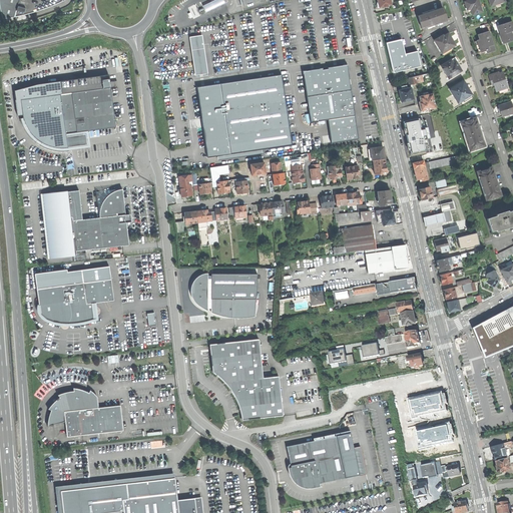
[(0,0),(0,2),(1,6),(1,11),(3,18),(14,17),(14,18),(24,16),(32,14),(59,3),(60,0),(0,0)]
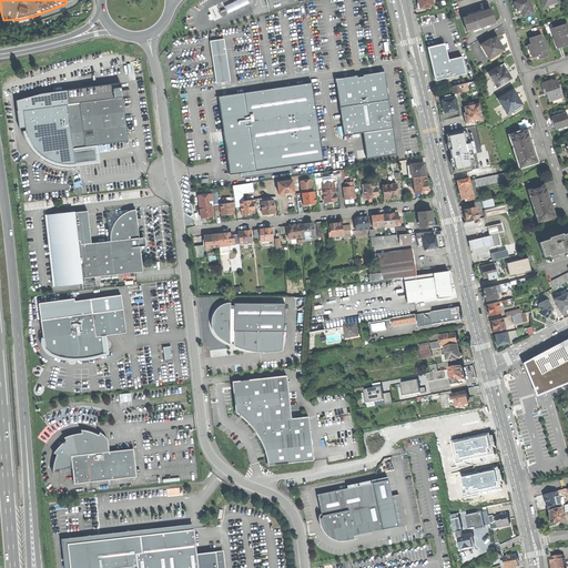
[(236,0),(231,3),(234,11),(241,9),(236,0)]
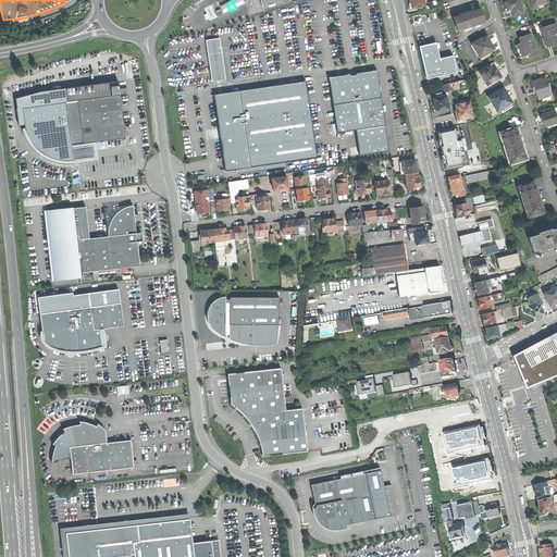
[(508,0),(509,0),(504,2),(507,11),(510,10),(512,15),(523,12),(519,0),(508,0)]
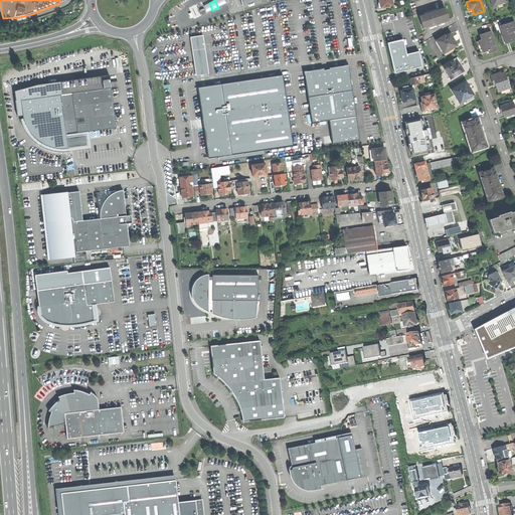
[(206,13),(212,10),(209,3),(203,6),(206,13)]
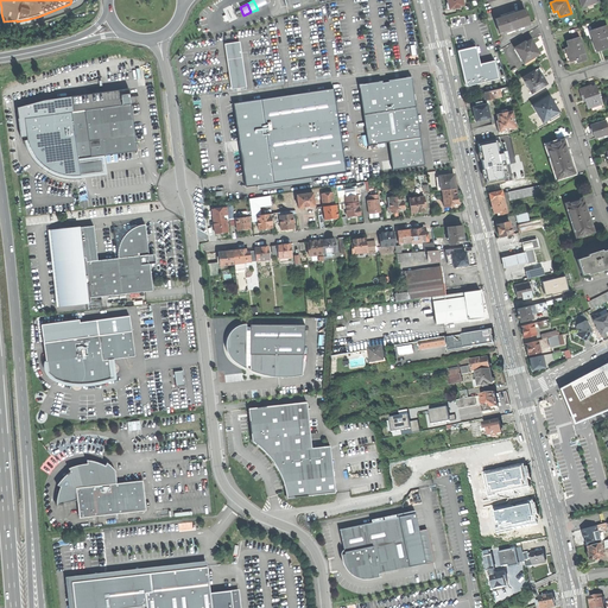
[(499,33),(529,23),(526,16),(524,10),(510,14),(508,12),(504,13),(505,16),(495,19),(499,33)]
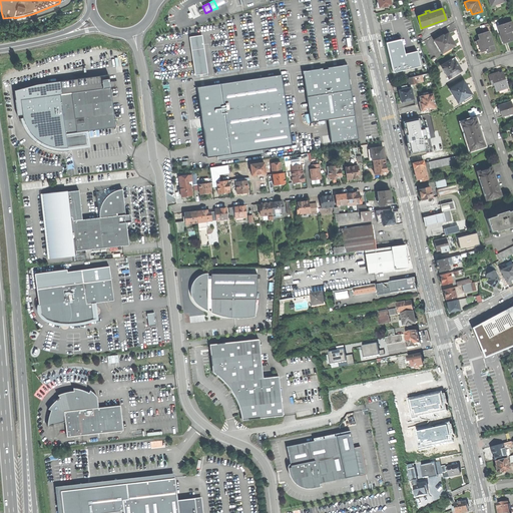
[(498,26),(503,41),(508,40),(508,41),(510,41),(512,39),(512,38),(511,31),(512,30),(512,26),(511,21),(498,26)]
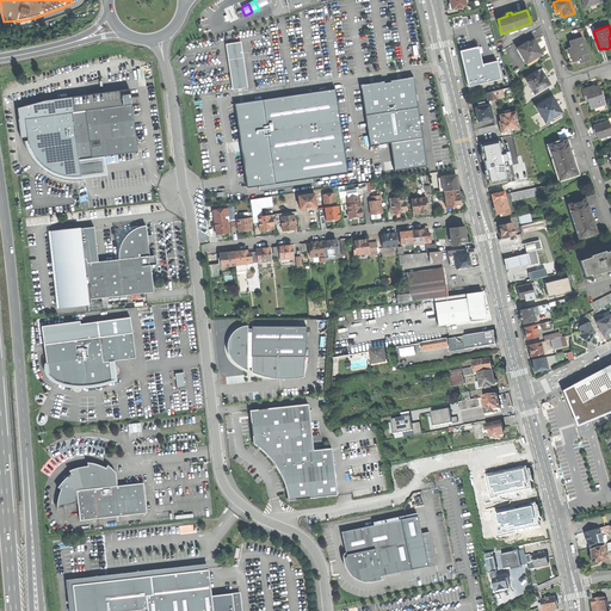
[(581,37),(569,42),(571,47),(568,48),(571,55),(572,62),(579,60),(580,62),(588,60),(581,37)]
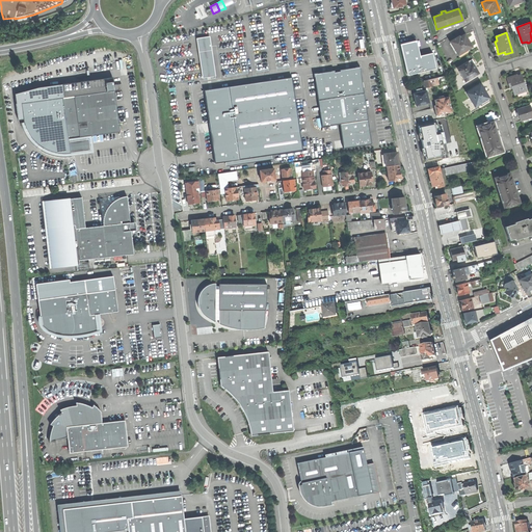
[(450,42),(458,55),(472,47),(469,42),(470,42),(469,40),(468,38),(467,38),(463,34),(459,36),(450,42)]
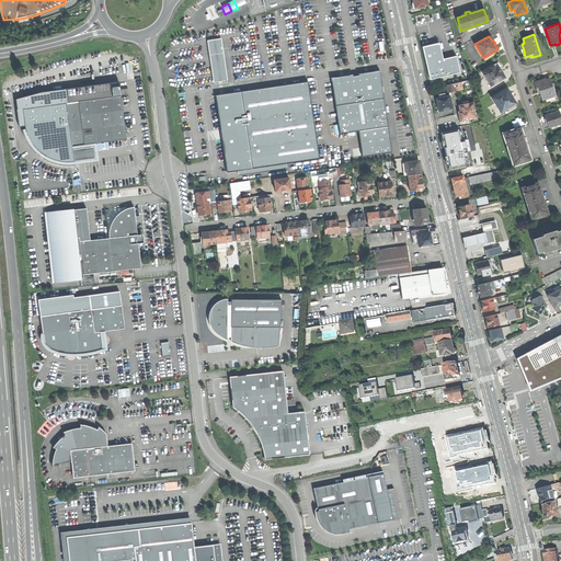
[(228,80),(221,37),(207,41),(214,82),(228,80)]
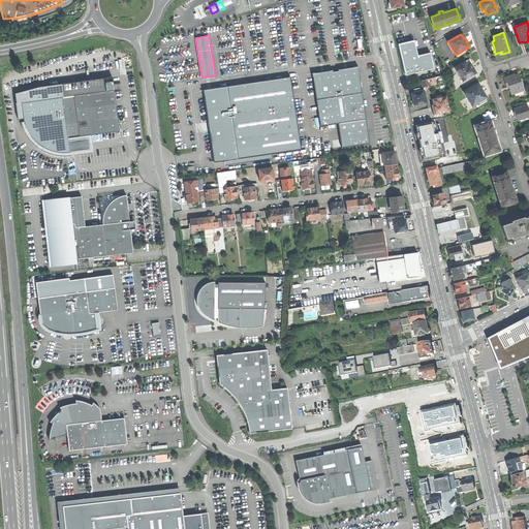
[(414,40),(399,44),(401,52),(406,74),(434,68),(431,53),(418,56),(414,40)]
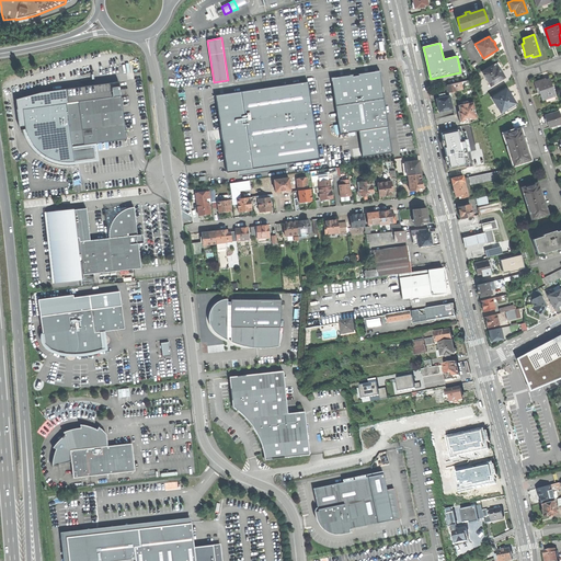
[(481,71),(490,86),(504,78),(501,71),(499,68),(501,67),(497,63),(481,71)]
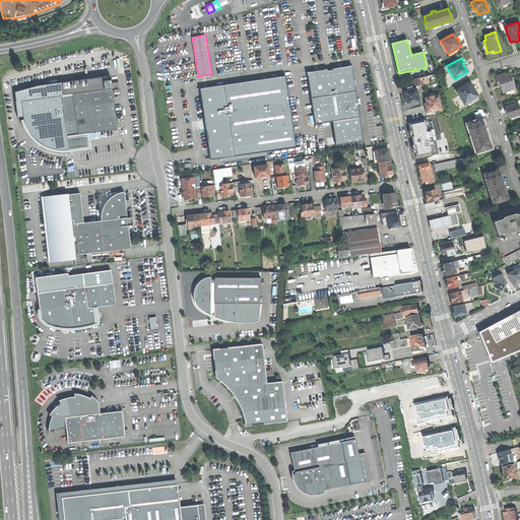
[(365,76),(363,65),(307,74),(314,118),(346,113),(350,138),(377,134),(365,76)]
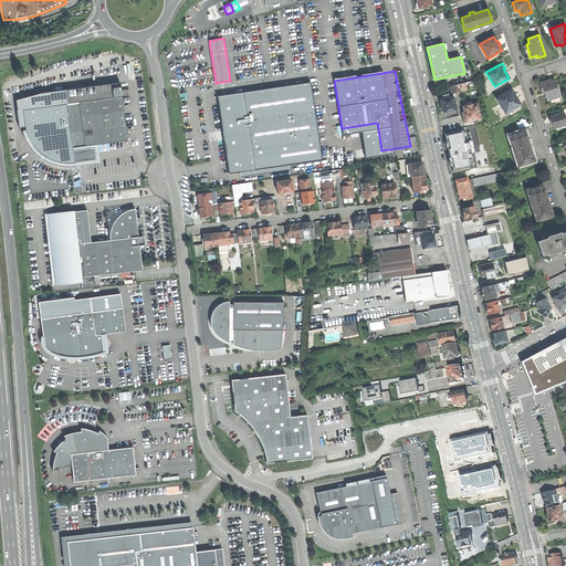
[(549,80),(538,83),(541,88),(542,93),(544,92),(547,100),(559,95),(558,90),(557,90),(555,85),(556,85),(555,80),(549,81),(549,80)]
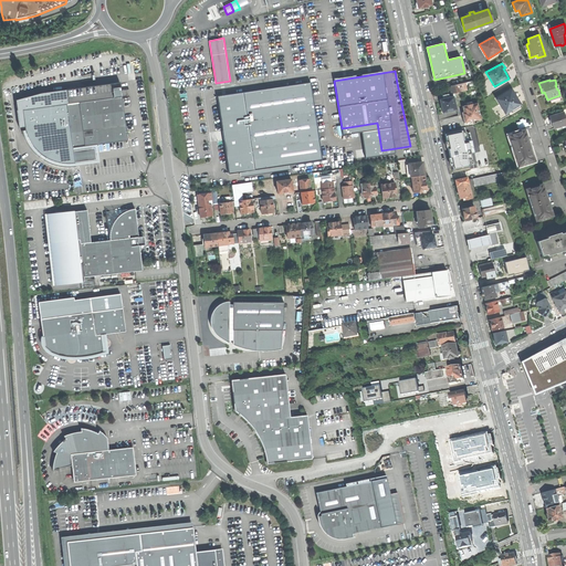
[(41,94),(13,101),(18,132),(24,130),(25,135),(29,143),(33,149),(41,156),(42,155),(46,158),(45,159),(51,161),(56,165),(66,166),(72,166),(75,166),(73,147),(95,145),(97,144),(128,140),(125,119),(123,97),(119,83),(65,91),(41,94)]
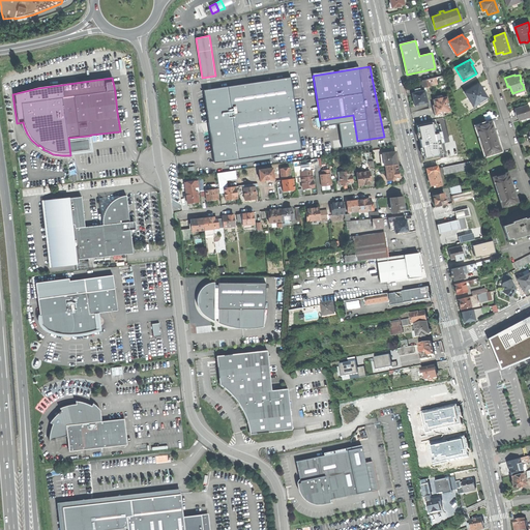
[(301,150),(291,78),(204,90),(214,164),(301,150)]
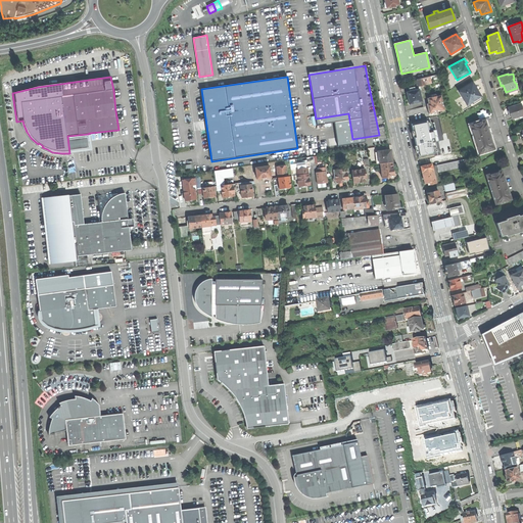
[(426,85),(424,78),(416,80),(418,87),(426,85)]
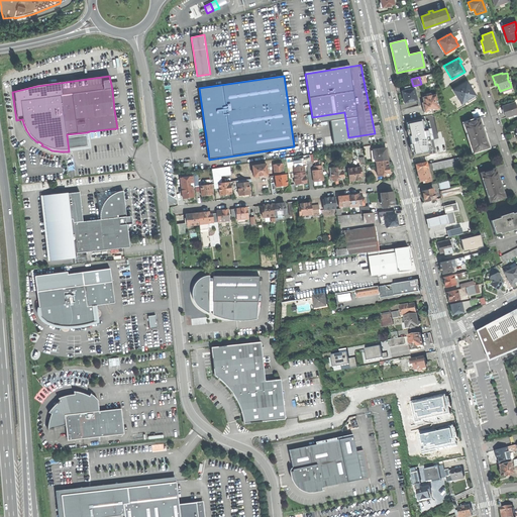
[(453,91),(461,103),(475,95),(472,90),(471,88),(470,86),(469,86),(467,82),(453,91)]
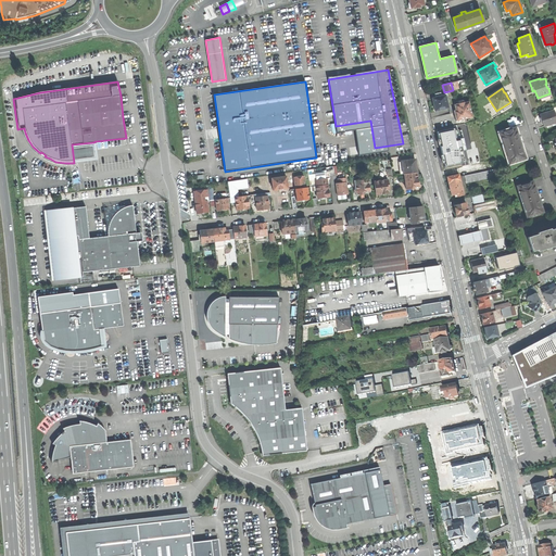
[(432,99),(436,111),(447,109),(445,96),(441,97),(440,96),(436,97),(436,98),(432,99)]
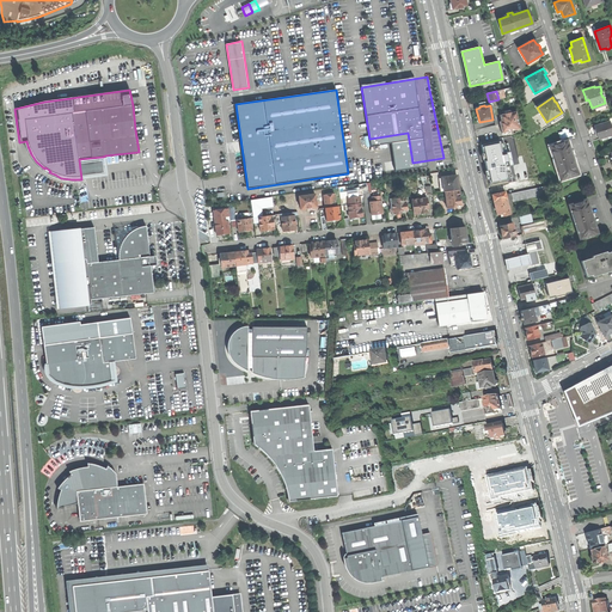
[(501,128),(502,133),(520,129),(516,111),(500,115),(501,122),(500,122),(501,128)]
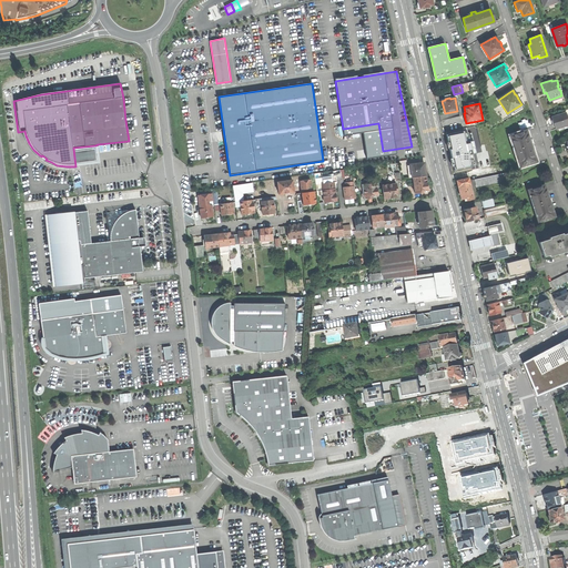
[(554,123),(556,128),(567,123),(567,121),(565,112),(553,117),(554,123)]
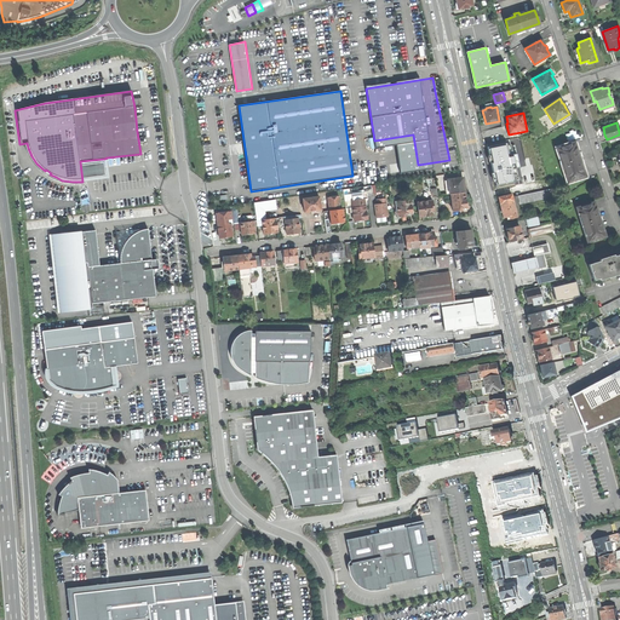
[(507,142),(488,147),(491,156),(489,156),(491,162),(492,161),(493,168),(494,173),(493,173),(494,181),(495,181),(497,189),(515,185),(515,183),(516,182),(515,181),(520,179),(517,168),(521,167),(516,144),(512,145),(511,144),(509,144),(507,142)]
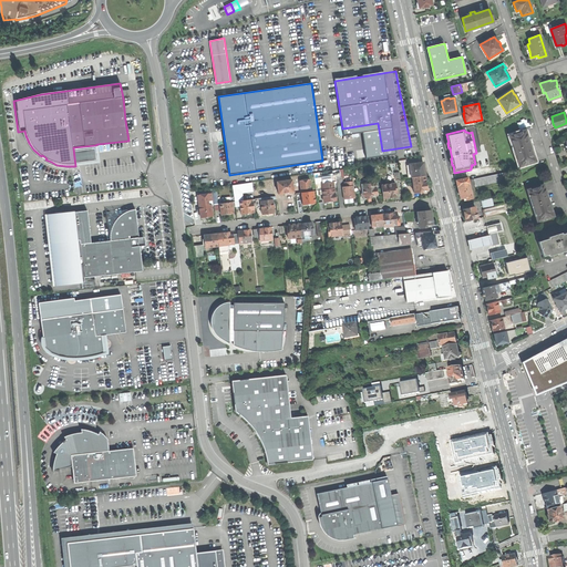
[(519,166),(535,161),(529,145),(525,131),(509,136),(519,166)]
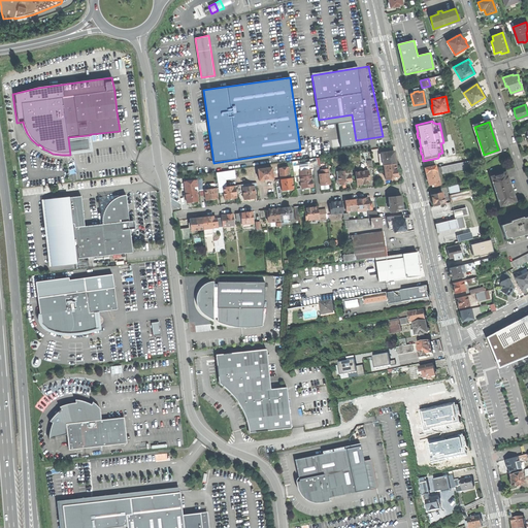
[(91,134),(68,137),(70,155),(93,151),(91,134)]
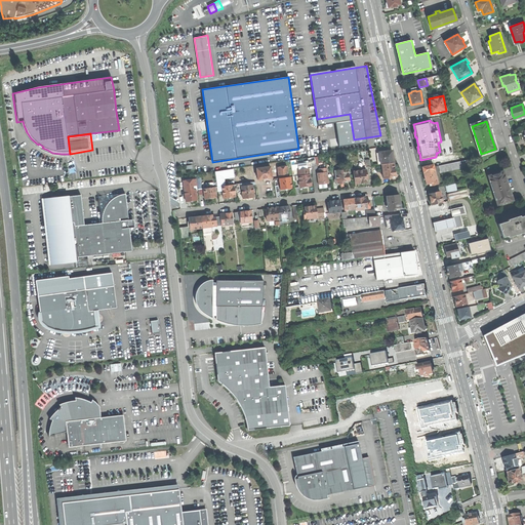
[(380,164),(393,163),(392,157),(392,151),(387,152),(387,151),(382,151),(382,152),(379,152),(380,164)]
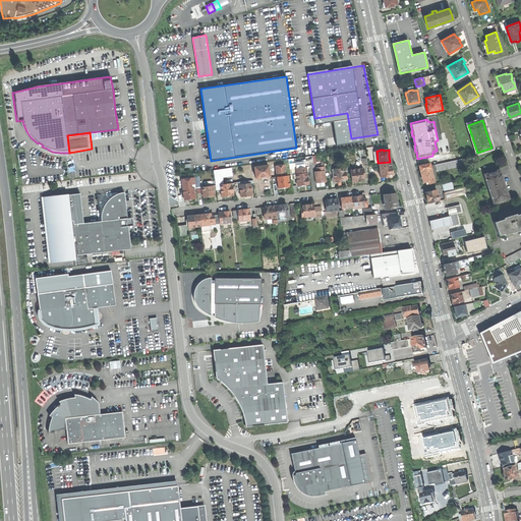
[(308,167),(308,164),(312,163),(311,156),(305,157),(305,161),(295,163),(296,168),(295,168),(297,185),(302,184),(308,184),(306,167),(308,167)]
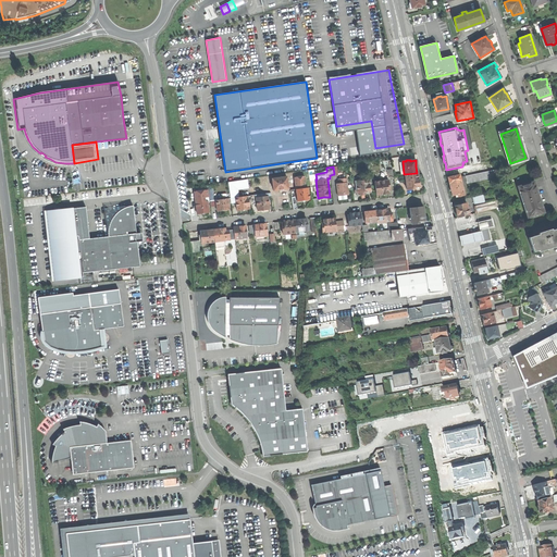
[(484,172),(466,176),(468,182),(468,183),(483,180),(483,181),(497,177),(496,170),(484,173),(484,172)]
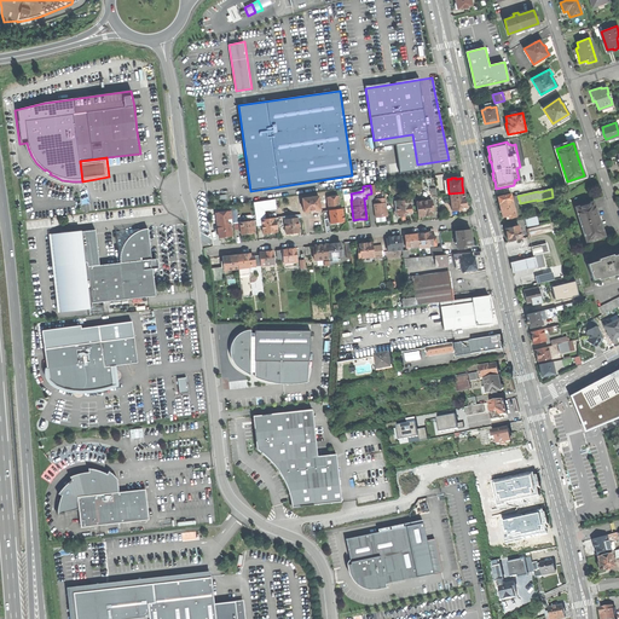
[(464,200),(463,192),(449,194),(451,212),(462,210),(462,207),(466,207),(464,200)]
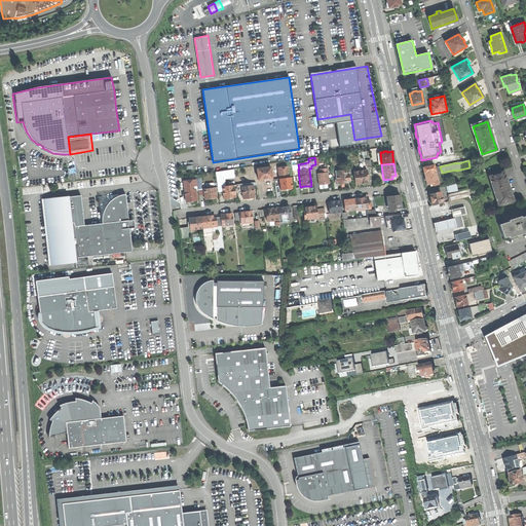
[(425,177),(427,185),(431,183),(431,186),(439,184),(434,164),(422,167),(425,177)]
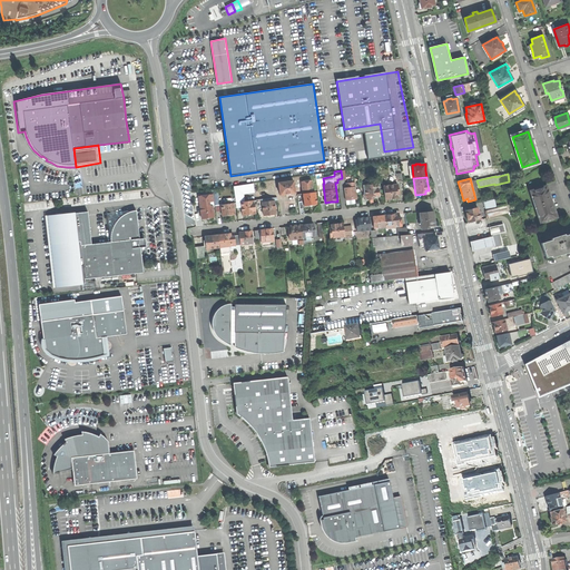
[(278,183),(279,195),(285,194),(285,195),(287,195),(290,195),(290,194),(295,193),(293,180),(278,183)]
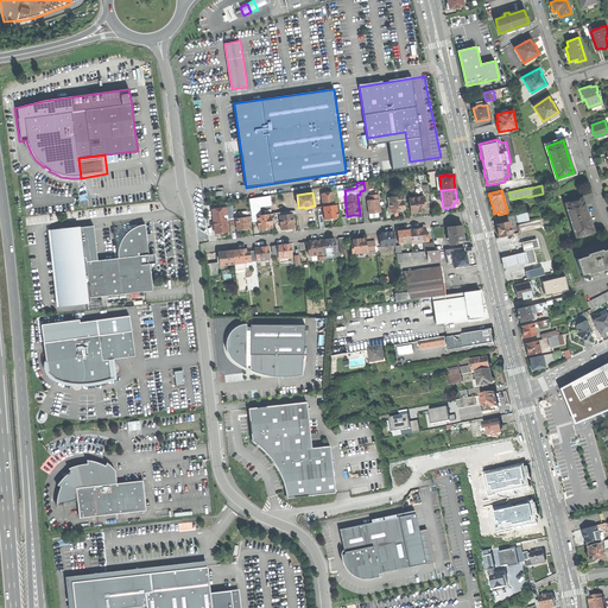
[(322,203),(333,202),(331,192),(321,194),(322,203)]
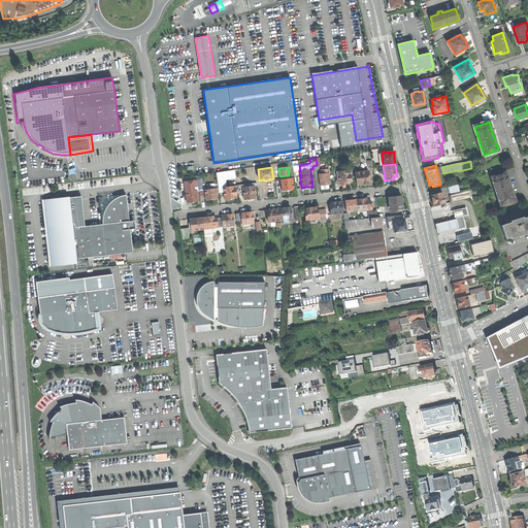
[(328,185),(330,185),(328,169),(321,170),(321,174),(319,174),(320,186),(328,185)]
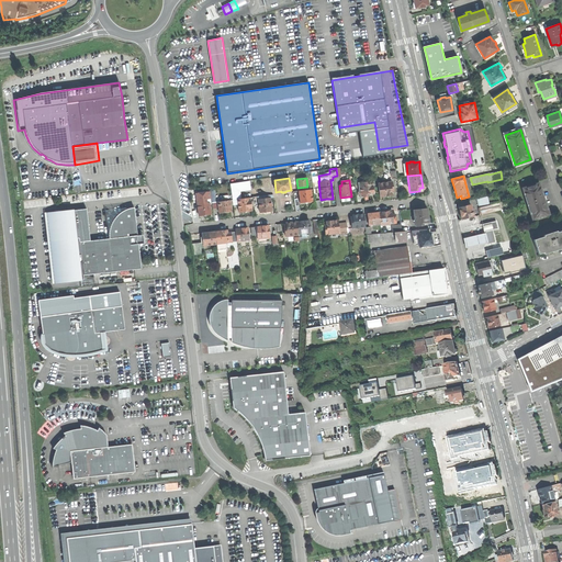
[(237,199),(240,199),(239,191),(250,189),(249,181),(231,183),(233,200),(237,199)]
